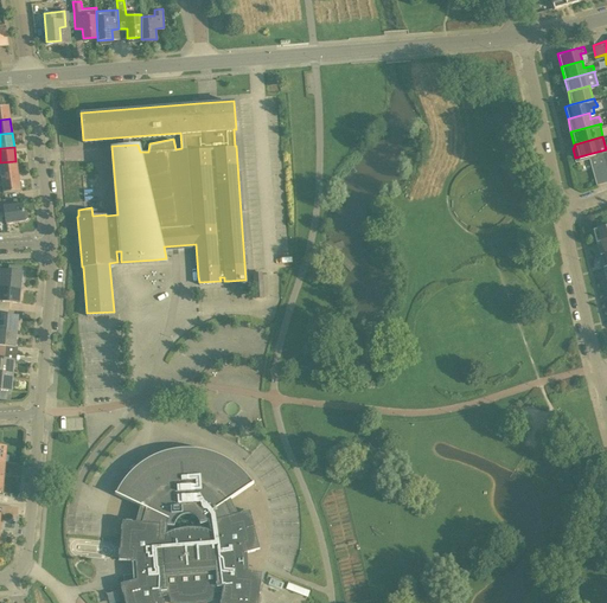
[(598,165),(605,164),(601,151),(594,152),(598,165)]
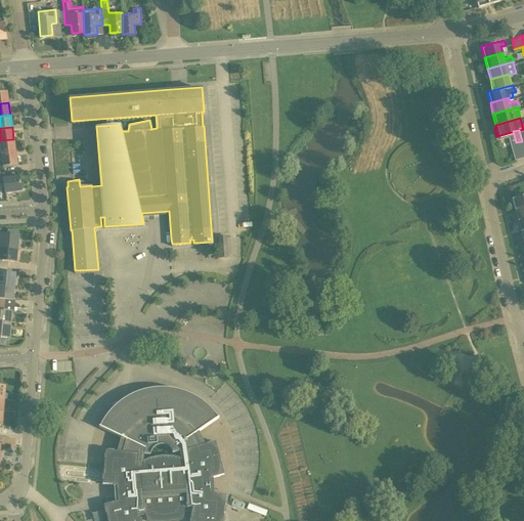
[(511,144),(516,142),(513,131),(508,133),(511,144)]
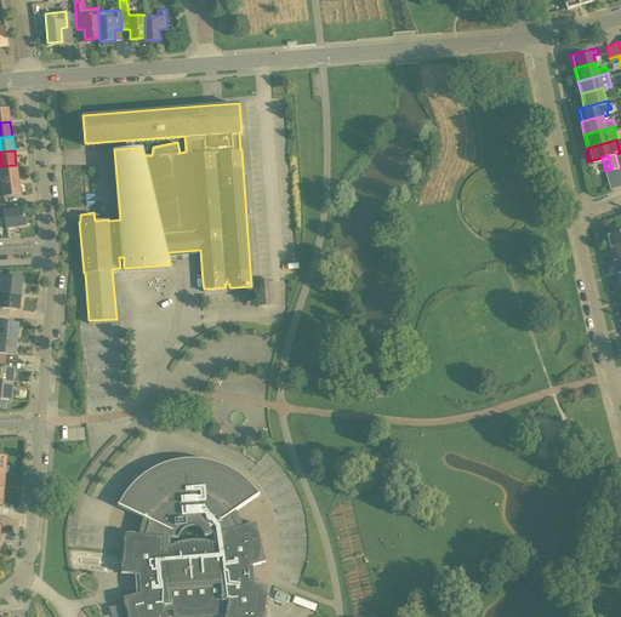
[(0,169),(1,182),(18,180),(16,165),(0,166),(0,169)]
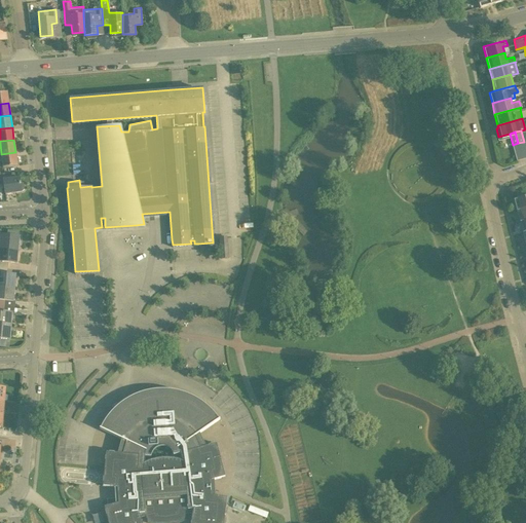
[(15,152),(1,154),(3,166),(17,164),(15,152)]
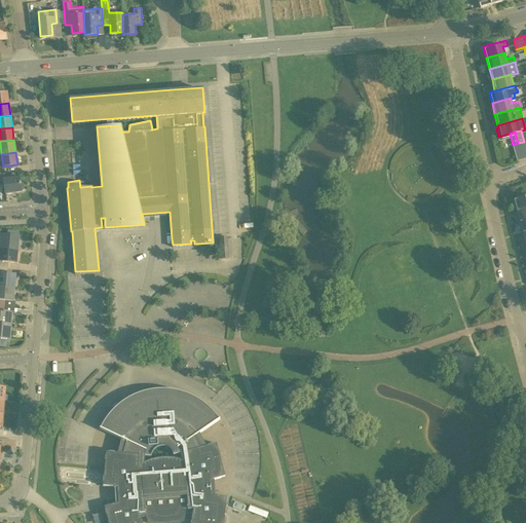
[(3,177),(3,173),(0,173),(0,182),(3,182),(5,192),(21,189),(23,189),(24,187),(24,181),(22,180),(20,180),(19,175),(3,177)]
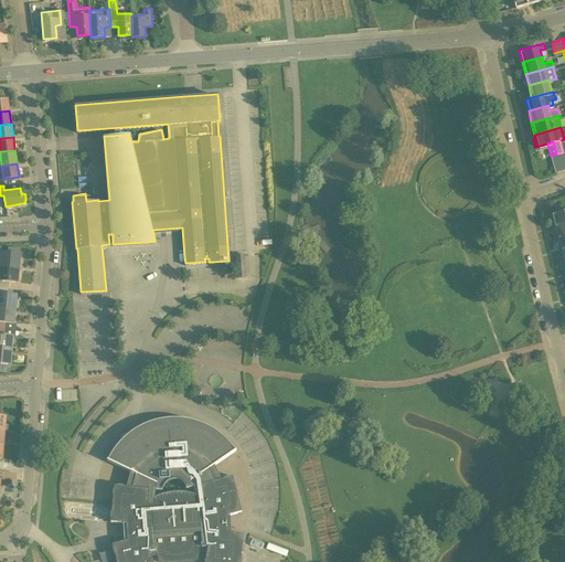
[(554,224),(564,221),(564,209),(551,213),(554,224)]
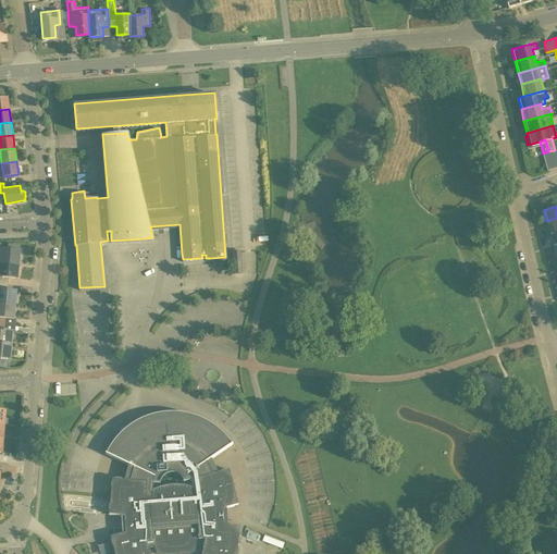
[(549,233),(556,230),(556,218),(546,221),(549,233)]
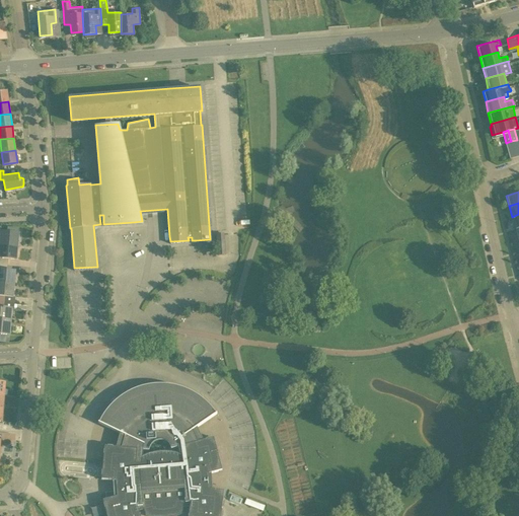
[(0,242),(17,245),(18,232),(19,225),(7,224),(7,231),(1,230),(0,236),(0,242)]
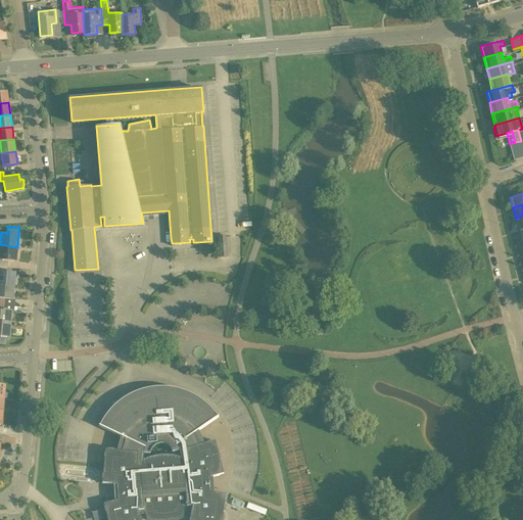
[(227,254),(226,233),(218,233),(220,254),(220,261),(229,261),(229,254),(227,254)]
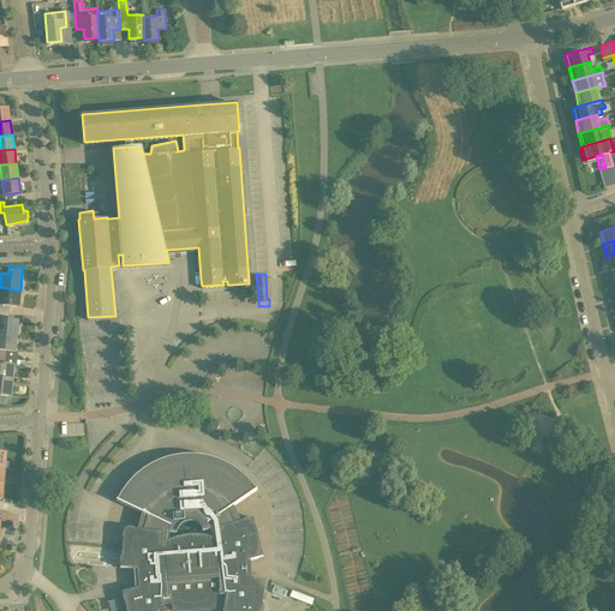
[(19,305),(21,291),(0,287),(0,310),(9,311),(10,304),(19,305)]
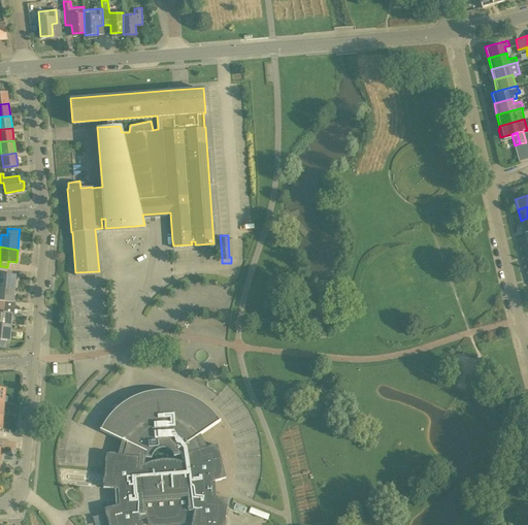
[(7,273),(7,267),(0,266),(0,286),(14,288),(15,274),(7,273)]
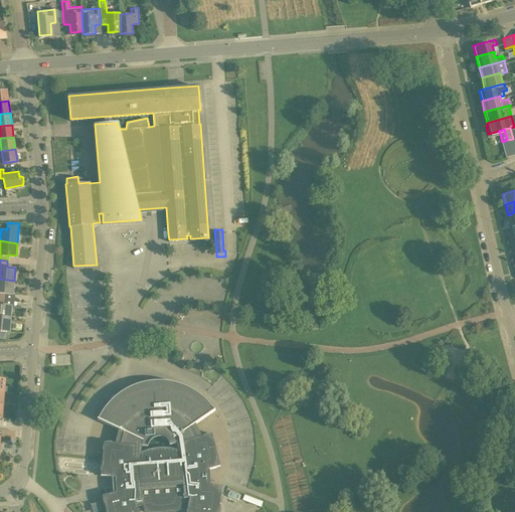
[(13,293),(14,281),(0,279),(0,297),(5,298),(5,293),(13,293)]
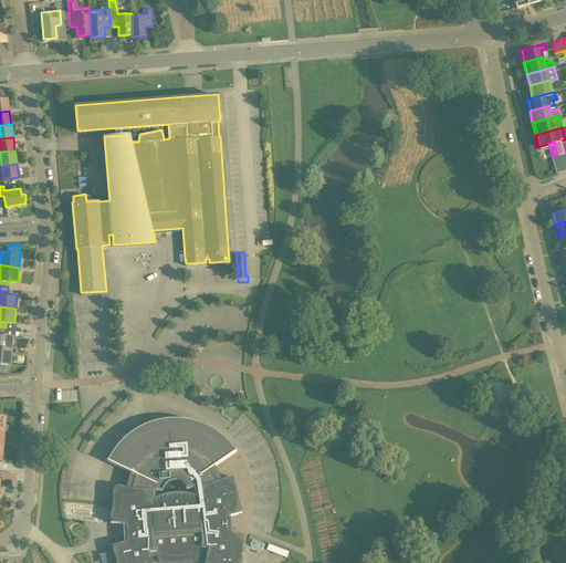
[(4,334),(6,327),(0,326),(0,347),(12,348),(13,335),(4,334)]
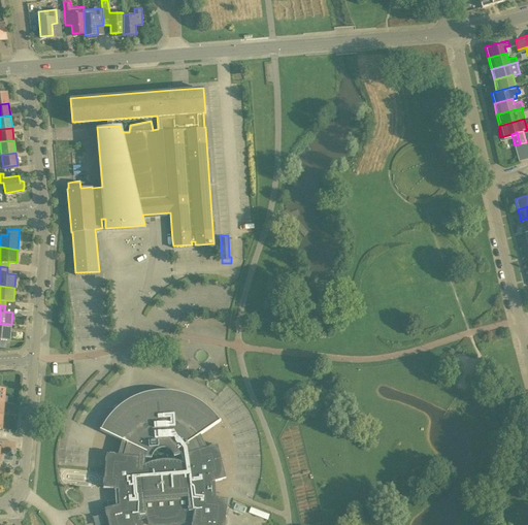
[(0,338),(10,339),(11,325),(0,324),(0,338)]
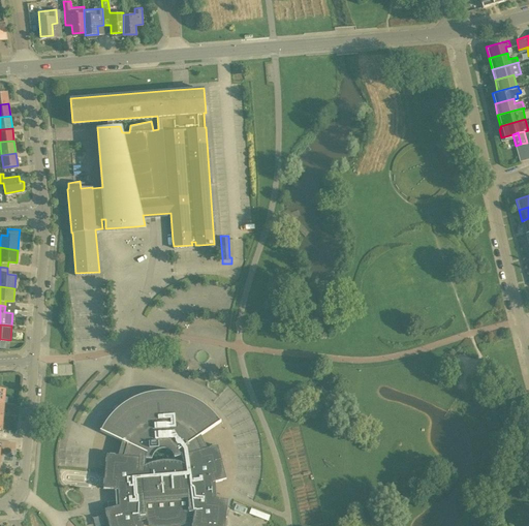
[(137,396),(129,400),(121,406),(114,413),(107,421),(102,429),(100,428),(99,429),(125,440),(121,454),(106,453),(103,487),(115,488),(116,504),(104,507),(110,525),(144,525),(142,518),(147,517),(149,522),(148,523),(158,525),(168,525),(179,524),(188,520),(187,519),(188,514),(193,514),(191,525),(225,525),(227,497),(217,496),(215,480),(226,476),(217,443),(204,446),(197,434),(220,419),(218,420),(211,412),(204,405),(195,400),(187,396),(177,393),(167,392),(157,392),(148,393),(137,396)]
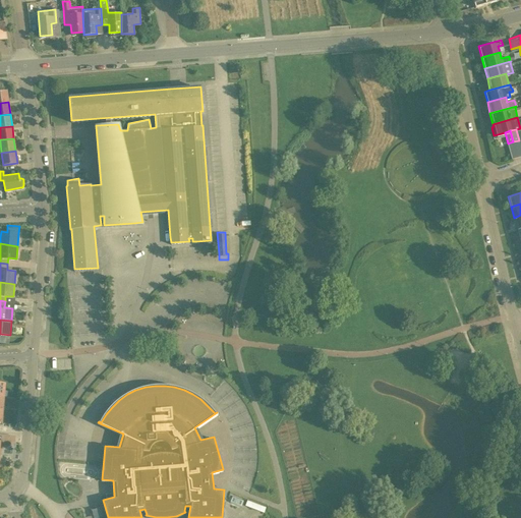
[(241,503),(244,495),(233,491),(231,499),(241,503)]
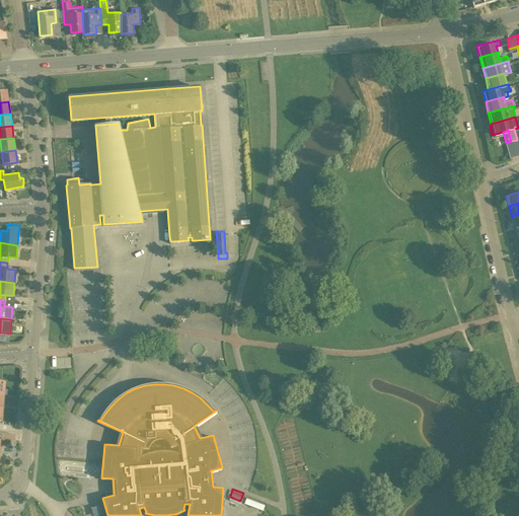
[(264,508),(266,502),(247,496),(245,501),(264,508)]
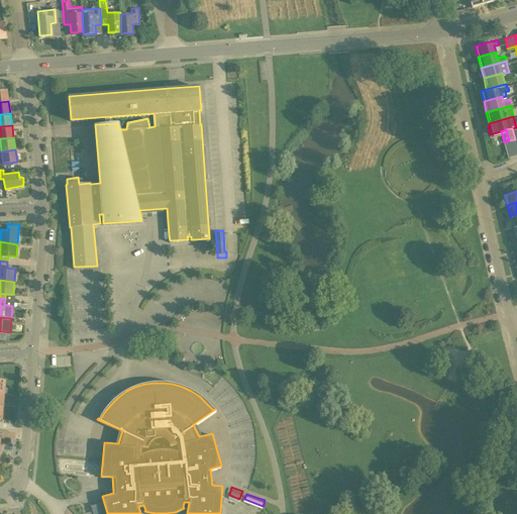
[(92,503),(93,512),(102,511),(101,501),(92,503)]
